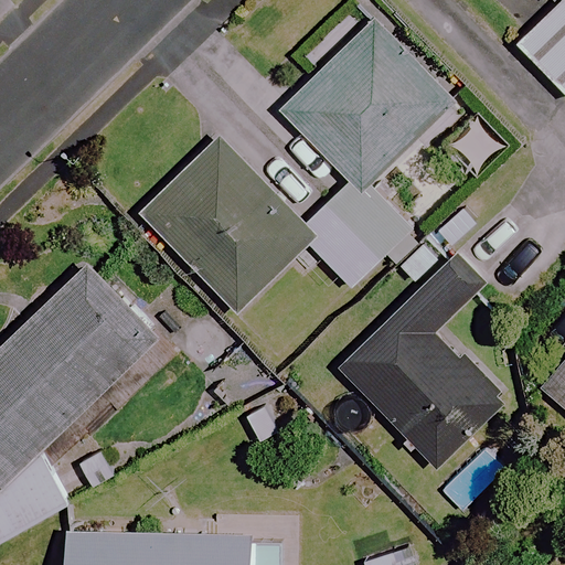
[(564,0),(554,0),(555,1),(513,42),(564,96),(564,0)]
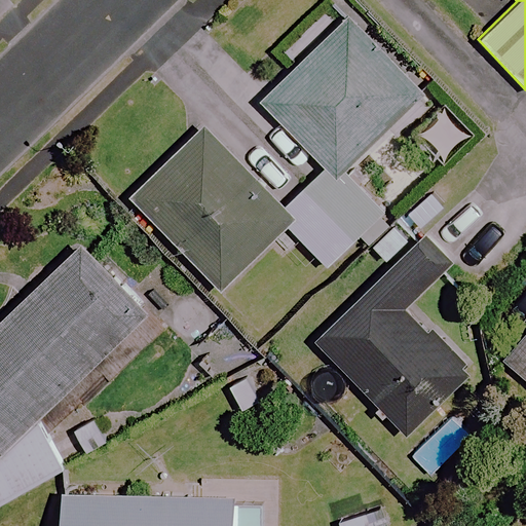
[(203,133),(134,200),(220,290),(284,229),(327,272),(385,213),(345,173),(424,94),(349,19),(263,106),(324,166),(279,211),(203,133)]
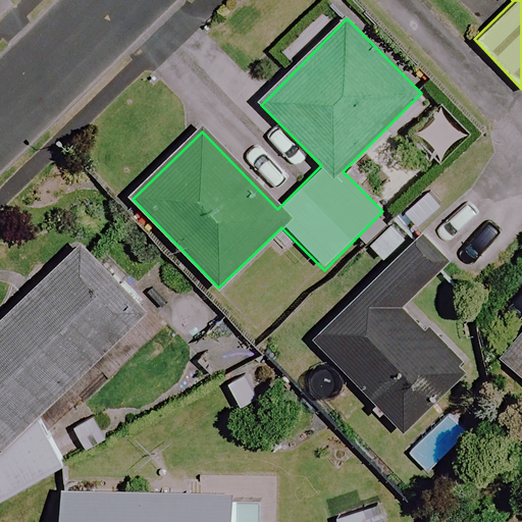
[(444,265),(416,239),(314,344),(405,431),(463,371),(400,310),(444,265)]
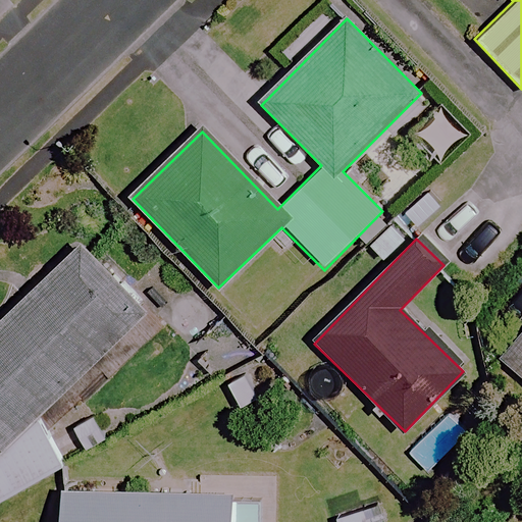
[(144,315),(79,247),(0,321),(0,503),(63,466),(41,413),(144,315)]
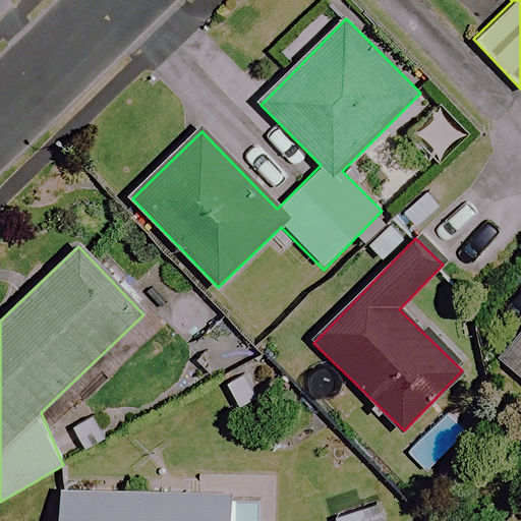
[(520,333),(499,359),(520,379),(520,333)]
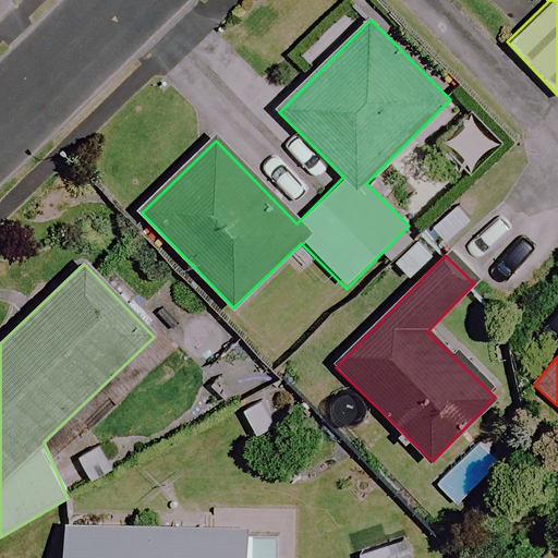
[(291,557),(293,513),(180,510),(180,525),(67,522),(64,557),(291,557)]
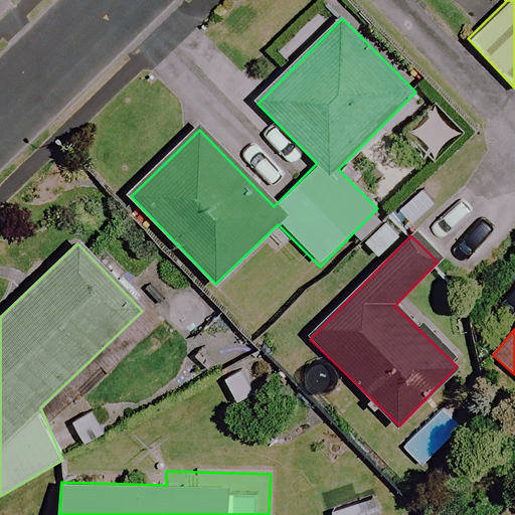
All buildings are outlined.
